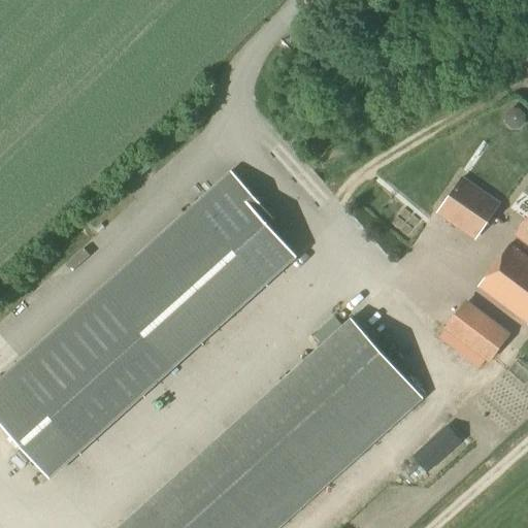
[(0,425),(50,480),(297,257),(268,224),(274,219),(231,171),(0,378),(0,425)]
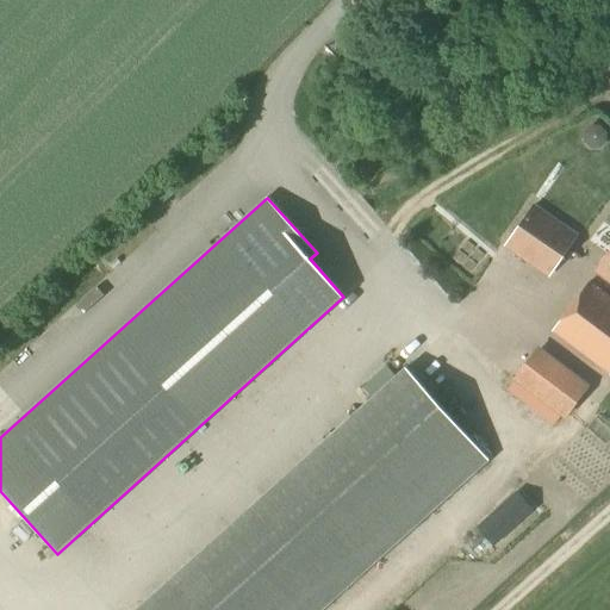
[(548,277),(577,236),(533,205),(504,247),(548,277)]
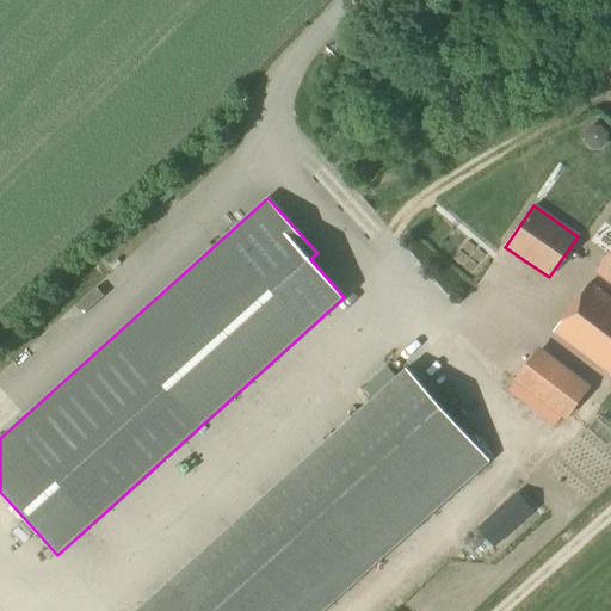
[(610,282),(610,251),(597,271),(610,282)]
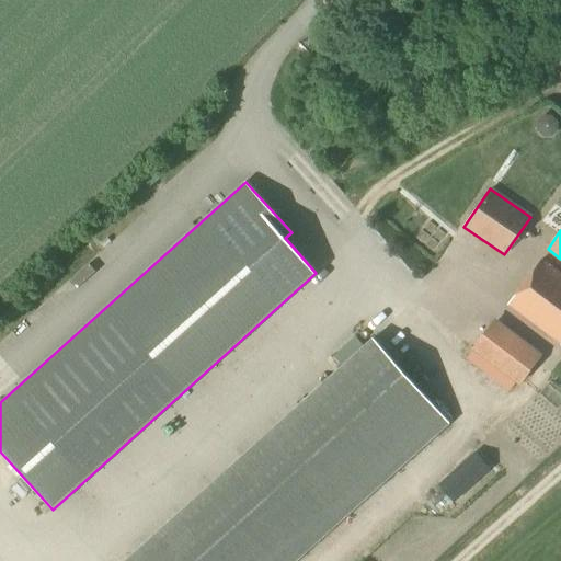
[(560,345),(560,343),(560,274),(540,259),(506,305),(560,345)]
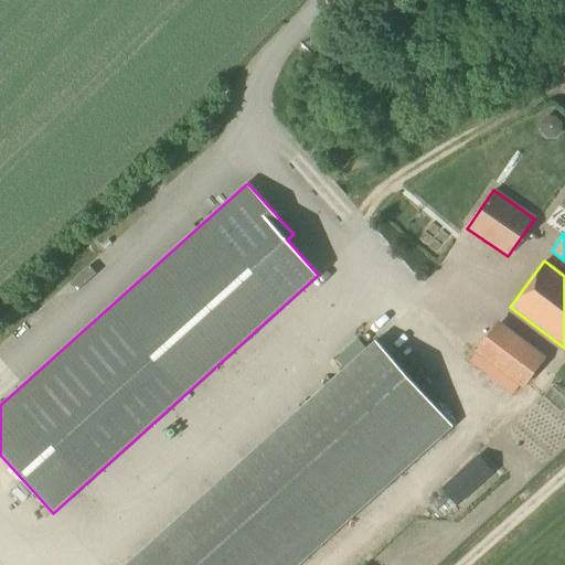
[(479,347),(530,386),(554,355),(503,316),(479,347)]
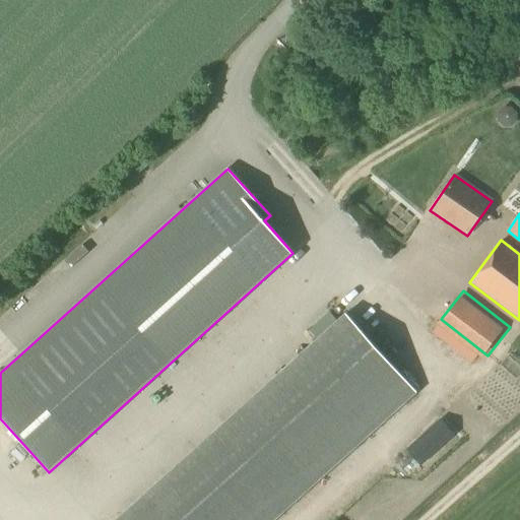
[(273,519),(415,392),(345,314),(115,519),(273,519)]
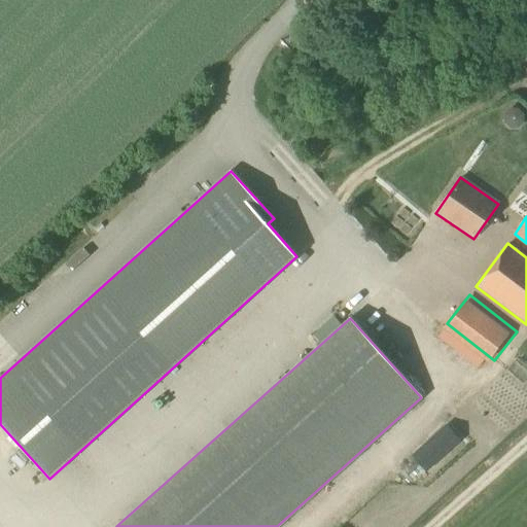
[(22,464),(15,472),(35,489),(41,481),(22,464)]
